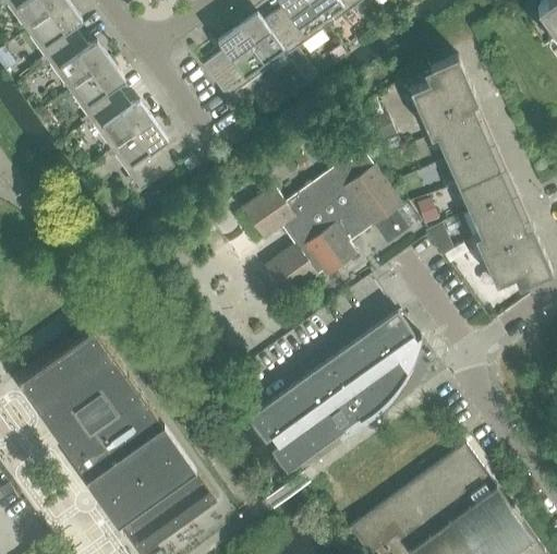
[(24,33),(67,2),(64,0),(7,0),(0,5),(3,10),(7,8),(24,33)]
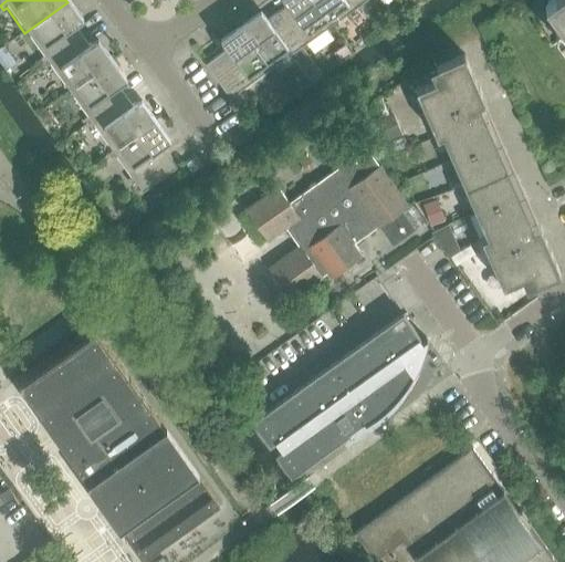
[(331,29),(310,0),(280,0),(286,9),(276,17),(301,51),(331,29)]
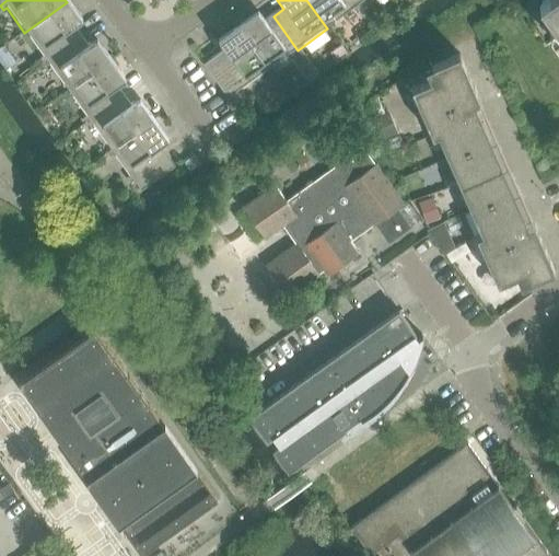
[(358,7),(351,0),(306,0),(327,29),(358,7)]
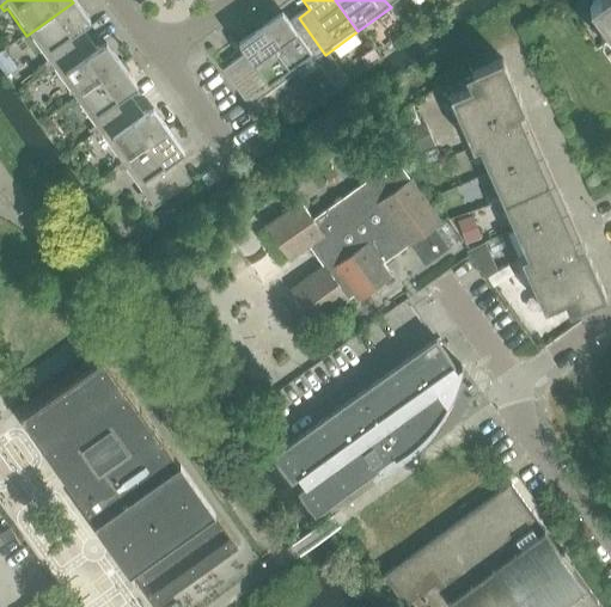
[(453,5),(450,0),(440,0),(437,2),(444,12),(453,5)]
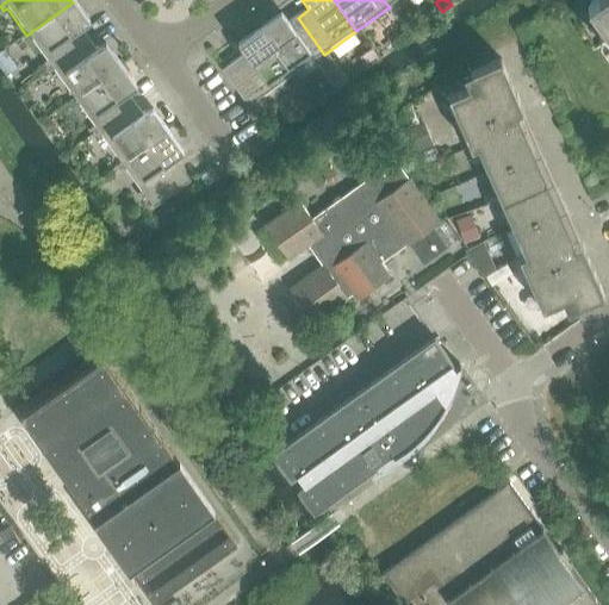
[(608,0),(596,0),(590,5),(589,12),(608,39),(608,0)]
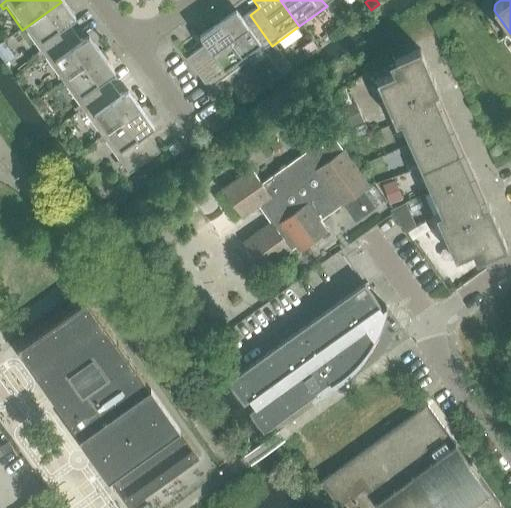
[(73,35),(66,26),(75,20),(61,2),(22,30),(40,54),(37,57),(39,60),(73,35)]
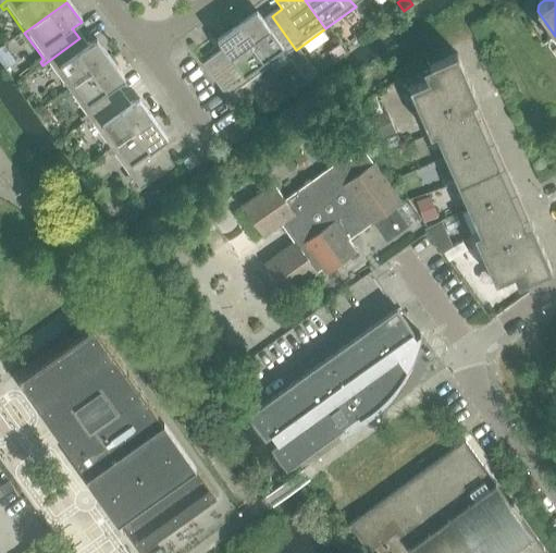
[(296,50),(272,16),(262,23),(256,14),(236,28),(267,71),(296,50)]
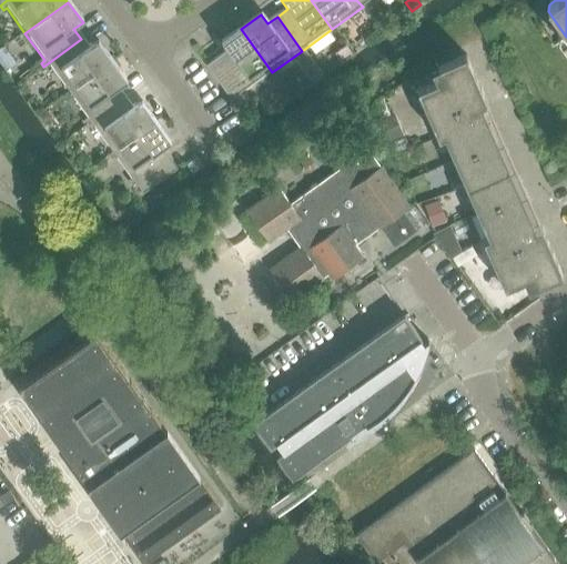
[(272,72),(241,29),(220,43),(226,52),(205,68),(230,102),(272,72)]
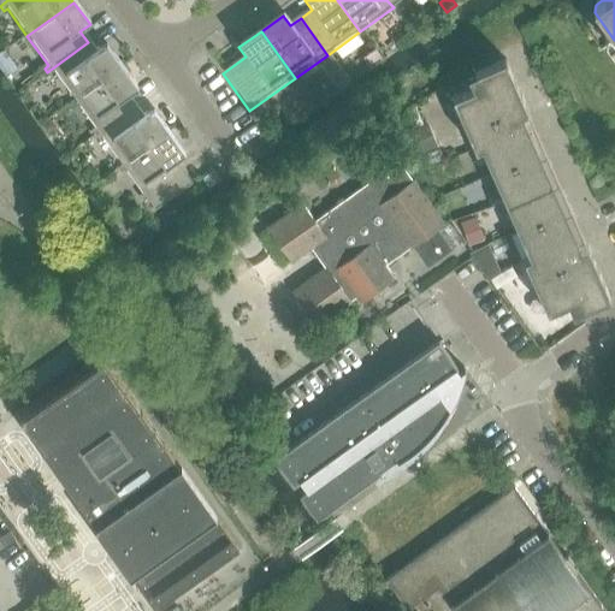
[(75,102),(122,69),(106,47),(95,54),(88,42),(47,72),(51,77),(54,73),(75,102)]
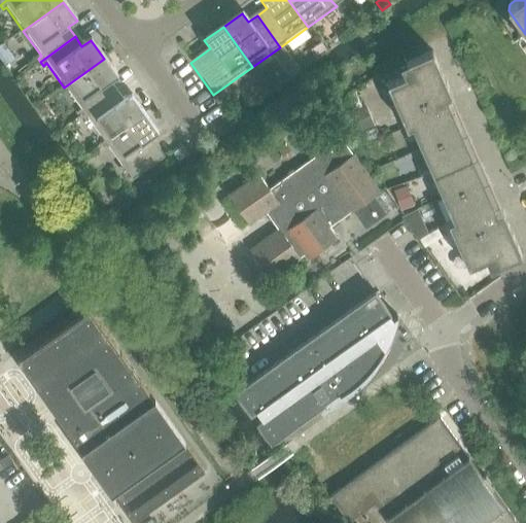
[(410,76),(386,86),(406,132),(412,129),(422,152),(432,176),(443,200),(452,222),(447,225),(467,270),(491,259),(494,271),(521,258),(506,227),(501,214),(496,216),(492,206),(486,193),(481,181),(477,171),(471,159),(465,145),(462,138),(460,134),(455,123),(451,112),(446,101),(451,99),(445,86),(431,55),(406,66),(410,76)]
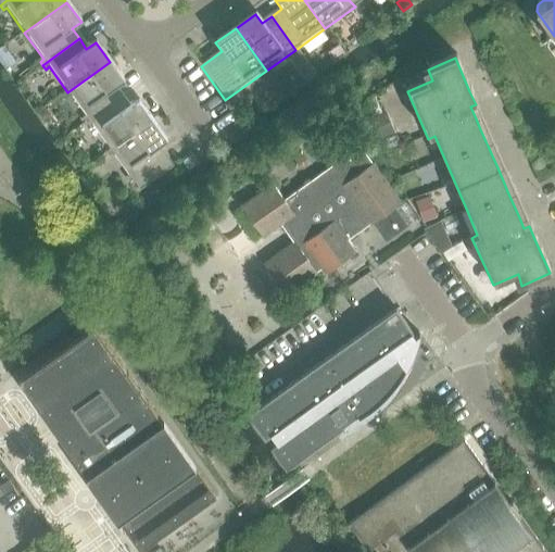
[(114,88),(124,82),(110,62),(67,92),(86,118),(83,121),(85,124),(122,98),(114,88)]
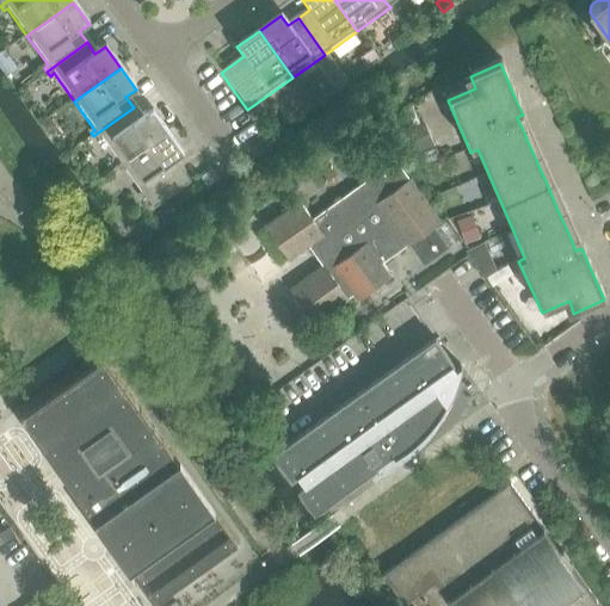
[(121,166),(167,133),(152,111),(142,118),(134,107),(93,136),(97,141),(100,138),(121,166)]
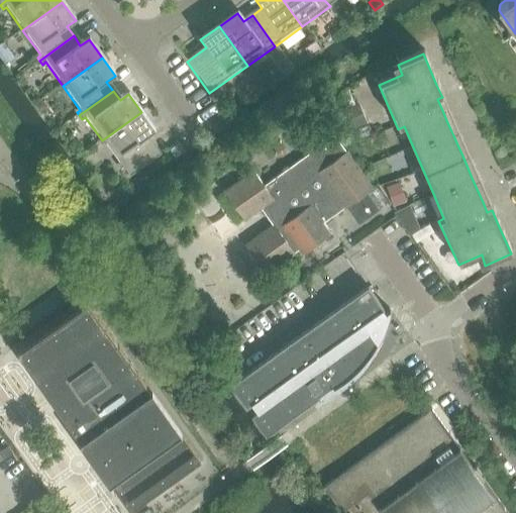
[(353,108),(349,99),(341,102),(345,111),(353,108)]
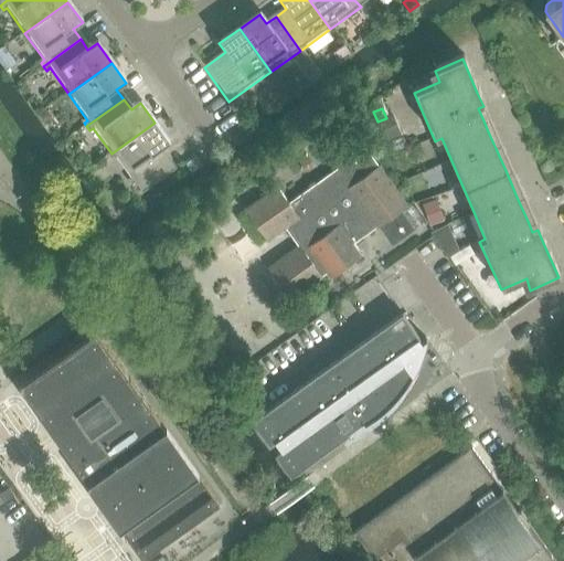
[(259,125),(259,124),(254,117),(245,124),(251,131),(259,125)]
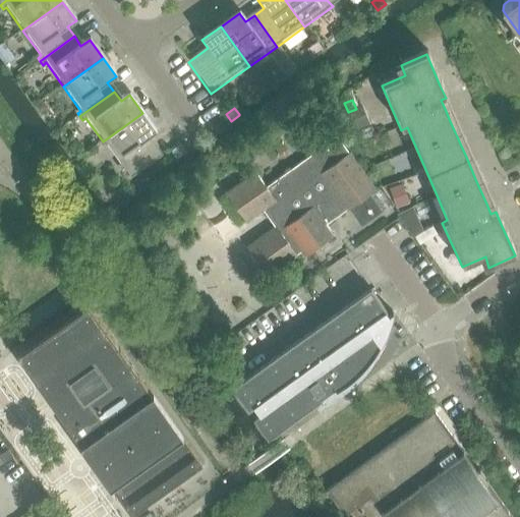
[(161,157),(148,137),(156,131),(142,113),(103,141),(120,166),(117,169),(120,173),(123,170),(130,181),(162,158),(161,157)]
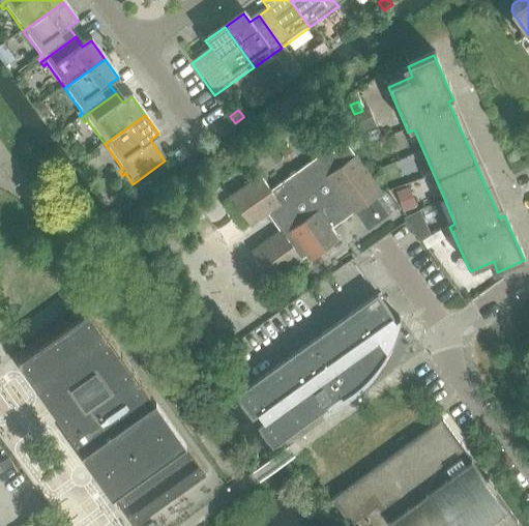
[(376,129),(371,120),(359,125),(363,136),(376,129)]
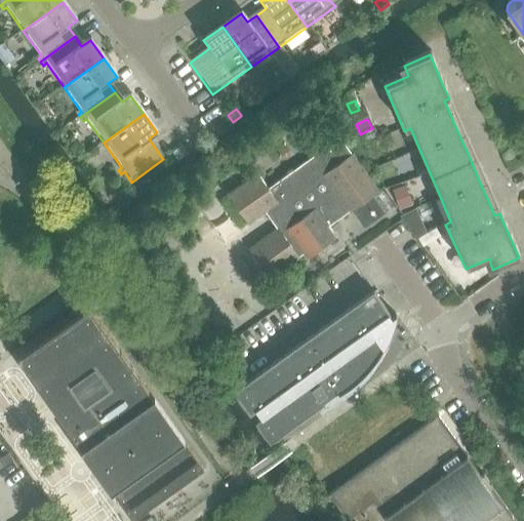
[(377,139),(373,131),(363,136),(366,145),(377,139)]
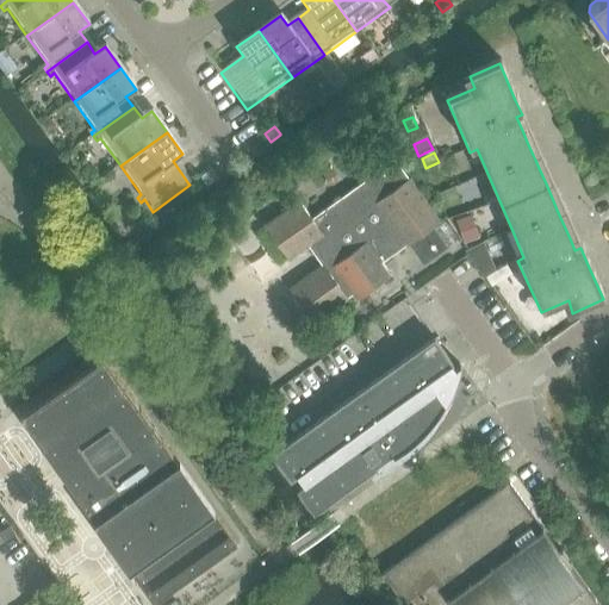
[(379,267),(439,225),(395,163),(311,223),(298,205),(263,229),(287,263),(306,249),(321,269),(289,293),(312,326),(352,298),(355,304),(389,280),(379,267)]
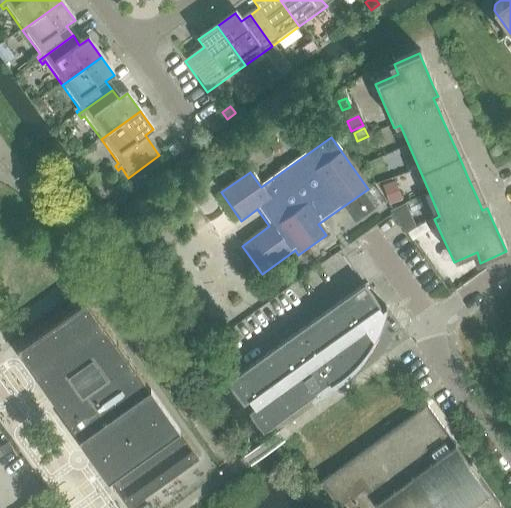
[(181,153),(180,151),(175,146),(167,152),(173,159),(181,153)]
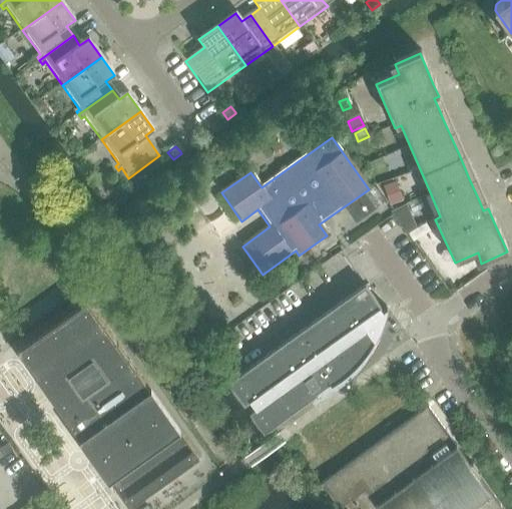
[(398,199),(392,186),(380,191),(386,204),(398,199)]
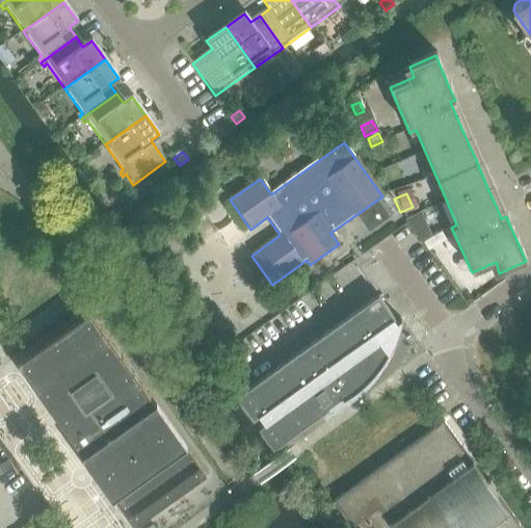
[(185,275),(176,262),(168,266),(179,281),(185,275)]
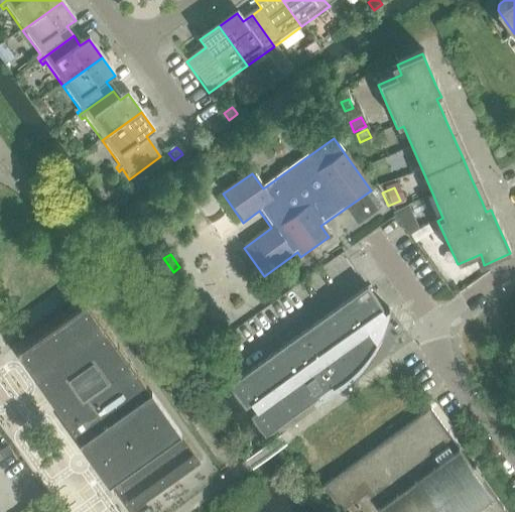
[(361,366),(367,360),(372,352),(376,345),(380,337),(383,329),(386,320),(388,312),(388,311),(383,314),(381,311),(382,310),(366,287),(228,386),(244,408),(250,404),(255,412),(250,416),(264,436),(316,399),(315,397),(316,397),(314,394),(329,385),(332,390),(342,384),(348,378),(355,373),(361,366)]
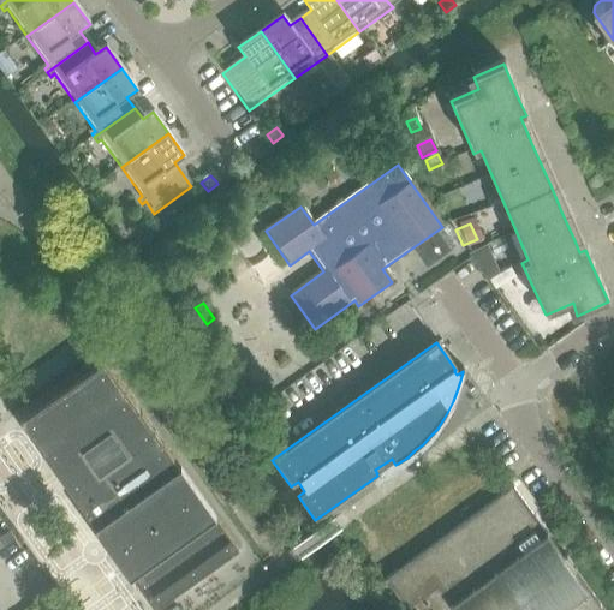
[(238,552),(108,371),(103,363),(19,423),(51,467),(53,465),(71,491),(69,492),(109,550),(112,549),(130,574),(127,575),(151,609),(159,609),(238,552)]
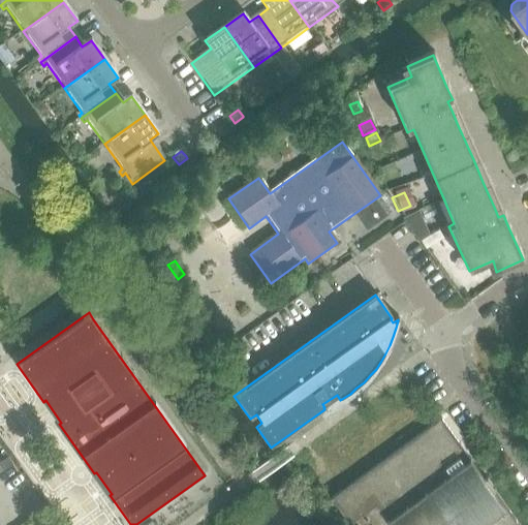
[(516,524),(440,421),(331,501),(347,524),(516,524)]
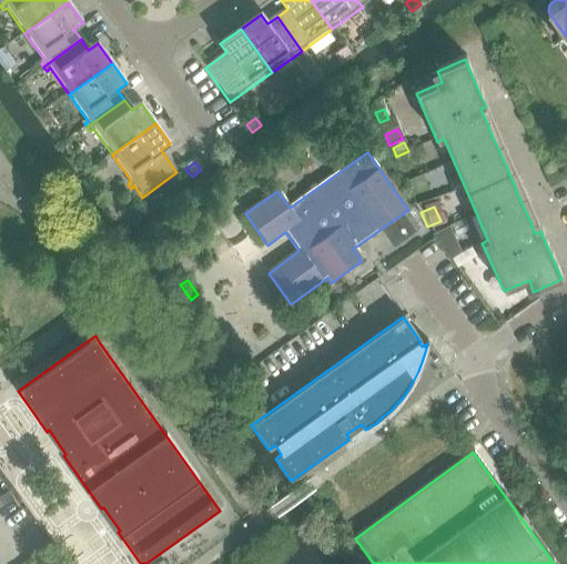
[(0,505),(2,509),(13,501),(8,494),(0,499),(0,505)]
